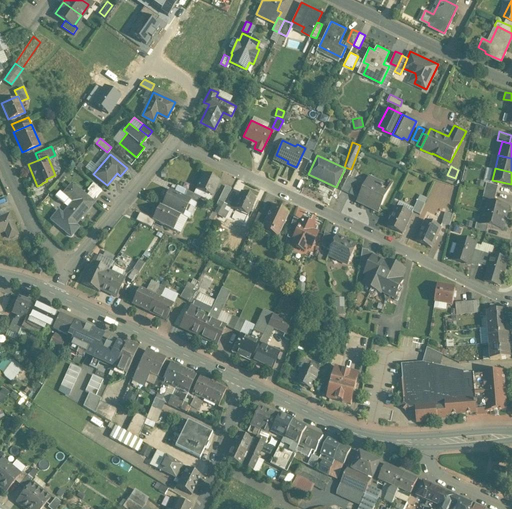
[(219,179),(204,172),(196,188),(212,195),(219,179)]
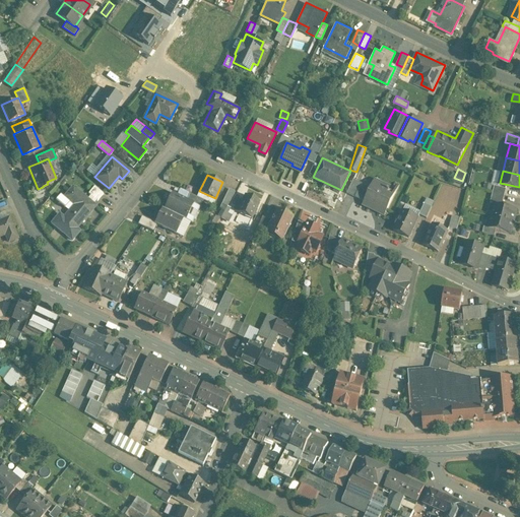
[(353,178),(347,191),(355,195),(362,182),(353,178)]
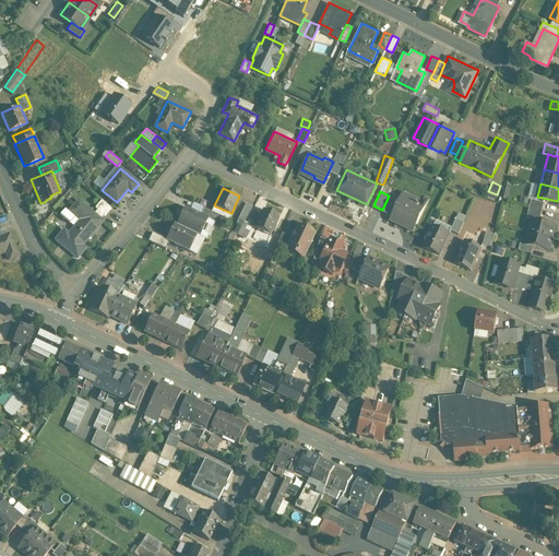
[(416,202),(402,194),(392,216),(401,221),(402,220),(415,226),(424,208),(418,205),(419,203),(418,202),(417,201),(416,202)]
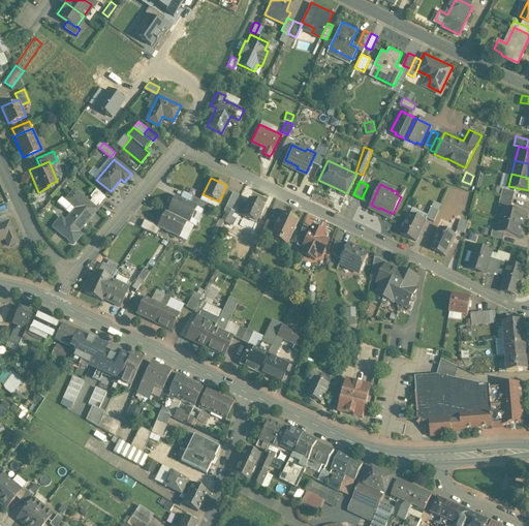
[(96,187),(90,194),(99,203),(105,195),(96,187)]
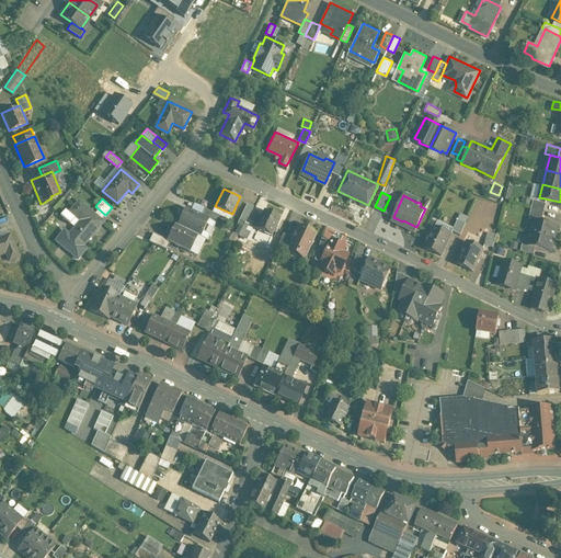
[(546,202),(534,198),(531,204),(545,207),(546,202)]
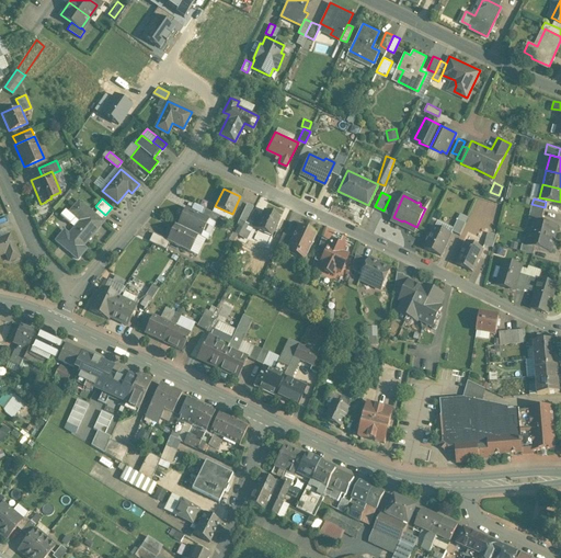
[(103,220),(79,200),(67,215),(77,224),(69,234),(65,229),(56,239),(78,258),(86,248),(82,245),(103,220)]
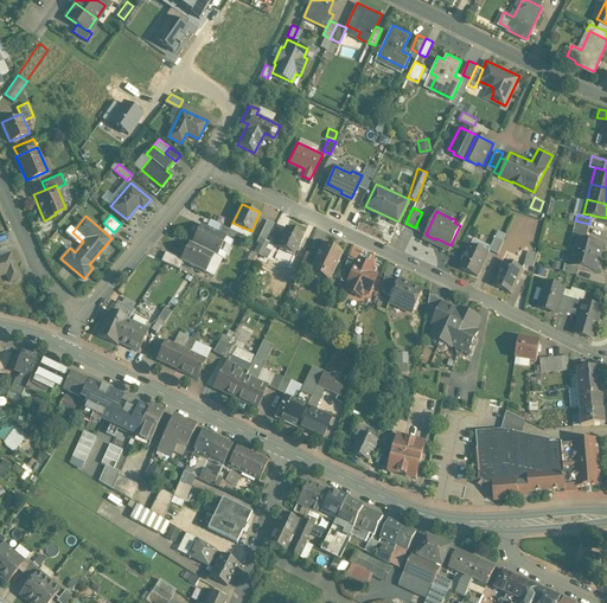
[(267,218),(259,235),(266,238),(274,222),(267,218)]
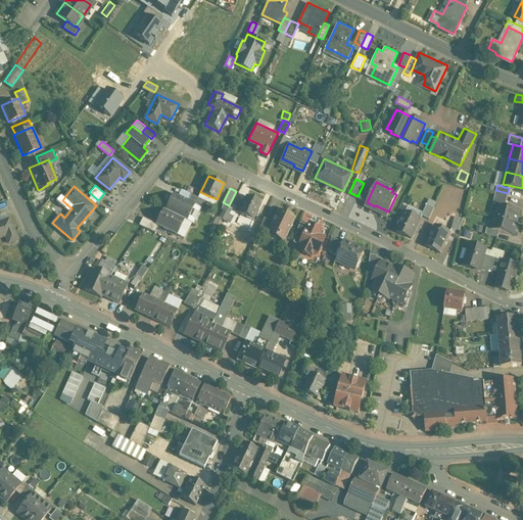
[(508,193),(495,190),(494,196),(506,199),(508,193)]
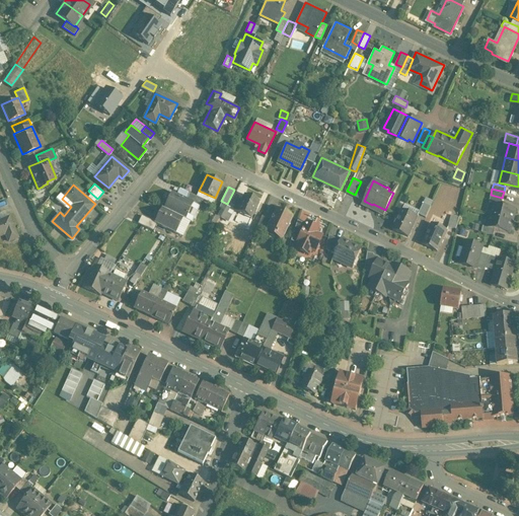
[(194,201),(171,191),(163,207),(181,215),(180,215),(186,217),(194,201)]
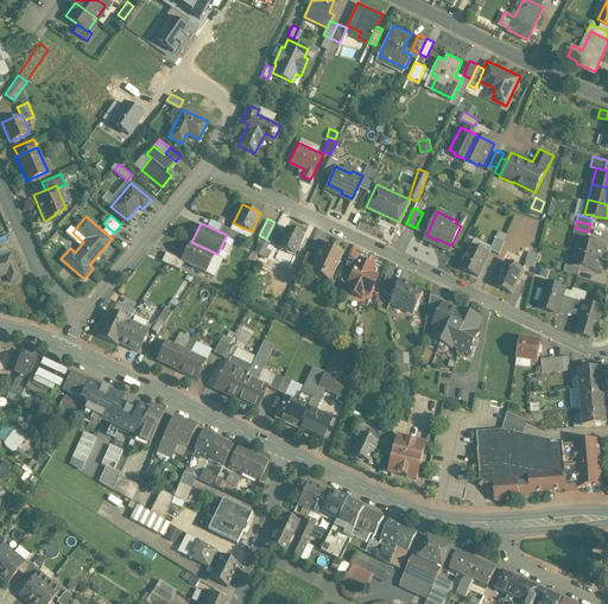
[(286,224),(283,233),(280,231),(273,245),(293,254),(304,233),(286,224)]
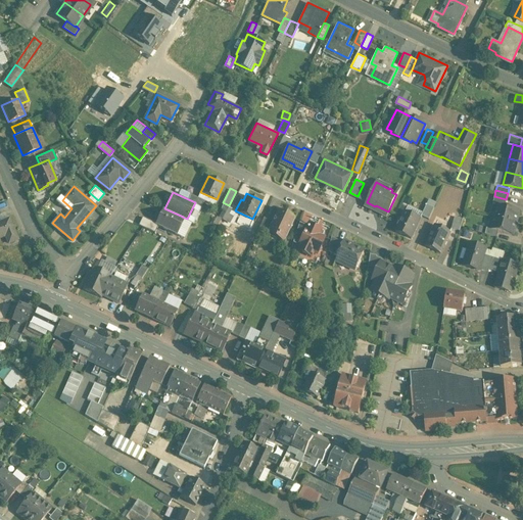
[(506,199),(494,196),(492,202),(497,204),(497,203),(505,205),(506,199)]
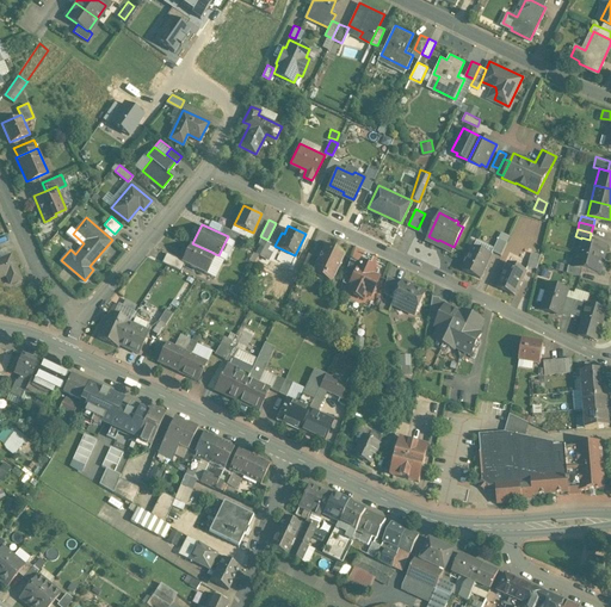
[(507,241),(499,236),(493,249),(501,254),(507,241)]
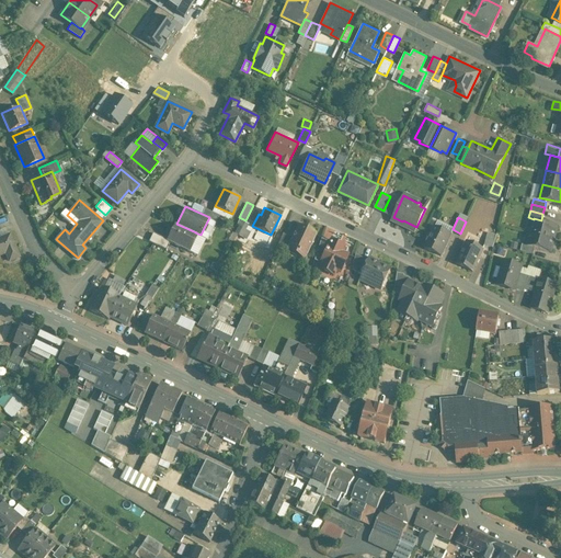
[(541,220),(534,218),(534,219),(530,231),(553,237),(557,225),(541,220)]
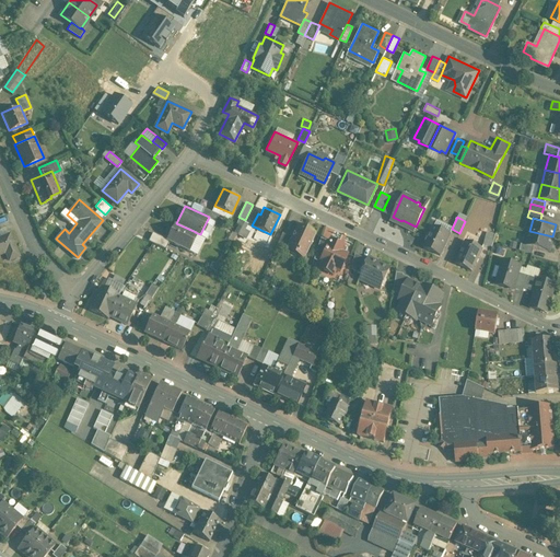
[(245,220),(237,233),(244,236),(252,223),(245,220)]
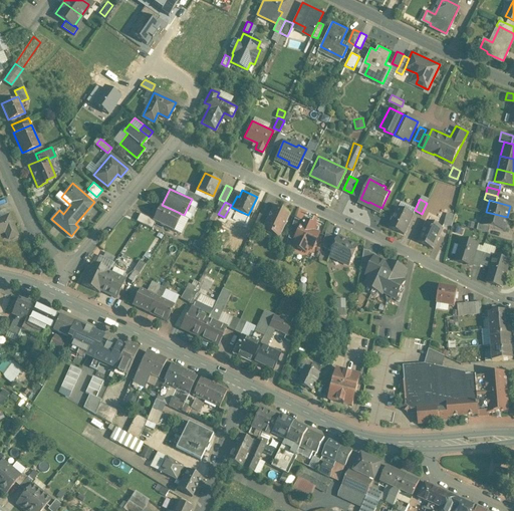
[(162,205),(160,204),(154,218),(153,219),(156,220),(172,228),(179,213),(180,213),(162,205)]
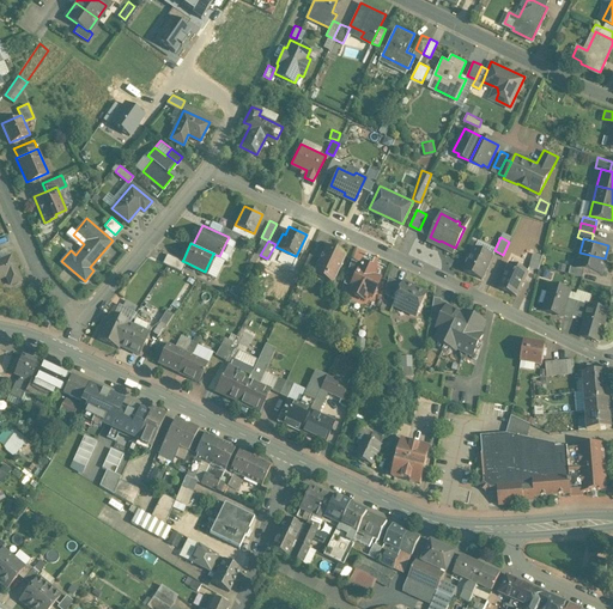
[(345,253),(326,244),(320,257),(313,272),(332,281),(345,253)]
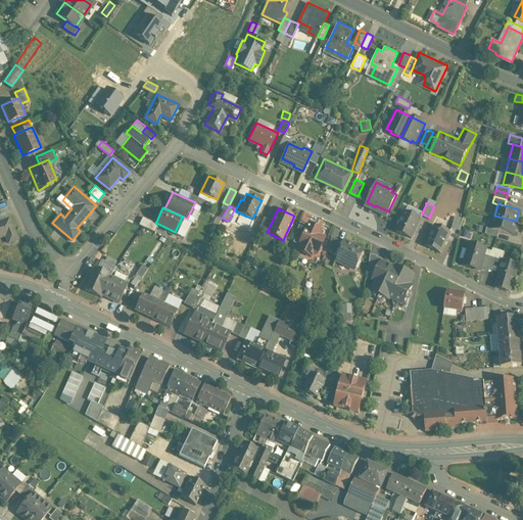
[(421,217),(406,209),(396,230),(412,237),(421,217)]
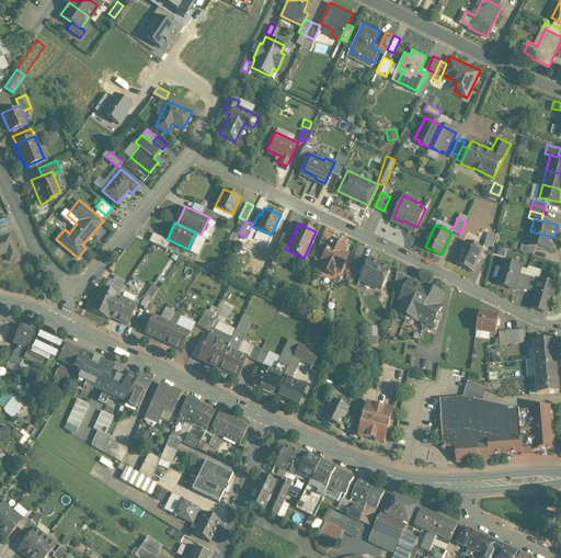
[(496,232),(488,230),(484,243),(493,246),(496,232)]
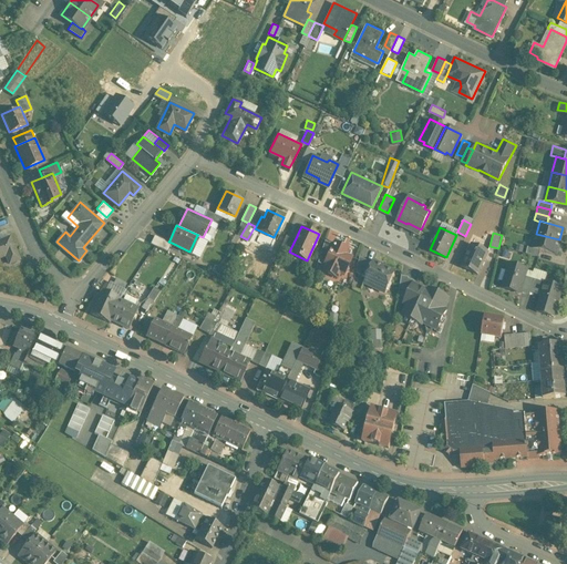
[(169,241),(154,234),(151,243),(167,250),(172,243),(168,242),(169,241)]
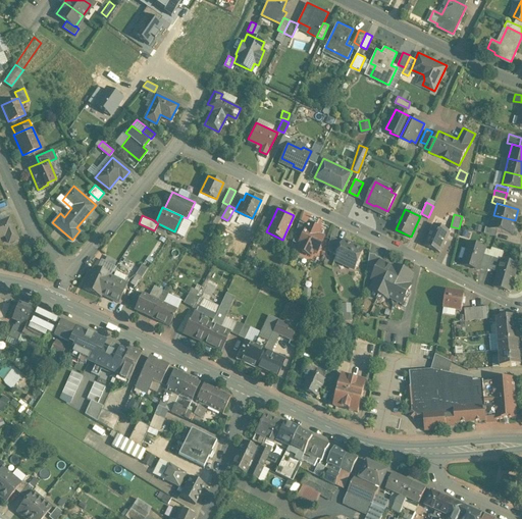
[(272,219),(263,215),(257,229),(264,232),(264,231),(266,231),(272,219)]
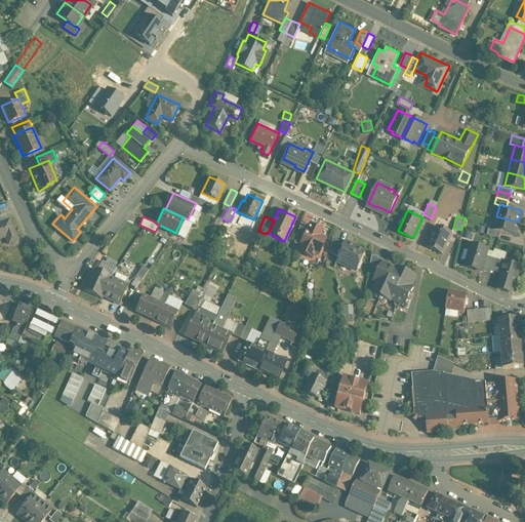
[(518,222),(496,216),(493,228),(500,230),(515,234),(518,222)]
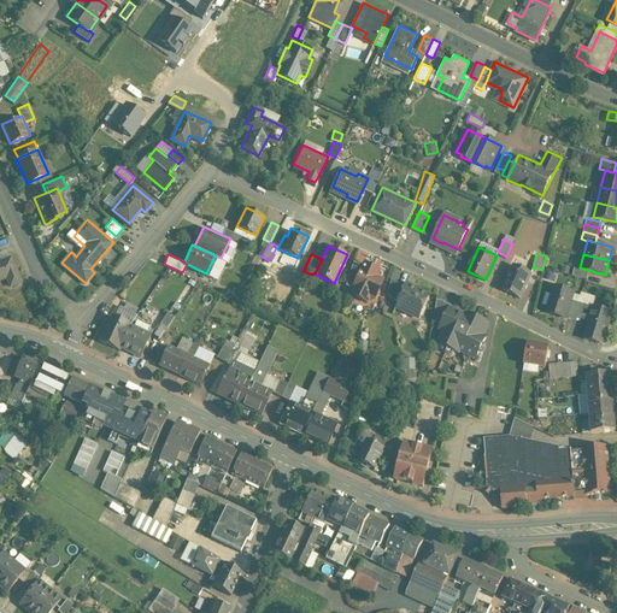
[(0,260),(0,278),(7,276),(11,284),(21,281),(11,257),(0,260)]
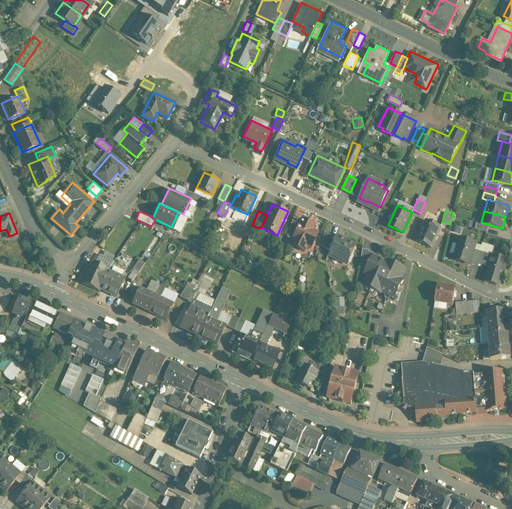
[(301,220),(293,216),(287,233),(293,236),(301,220)]
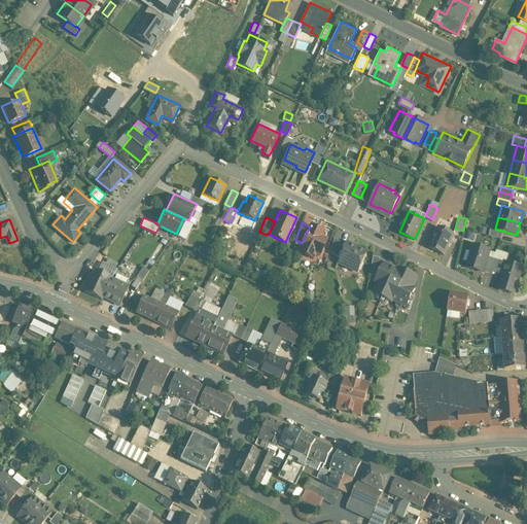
[(323,230),(311,224),(310,226),(302,243),(301,245),(302,245),(300,250),(313,256),(315,252),(319,253),(322,252),(324,249),(322,246),(326,238),(320,235),(323,230)]
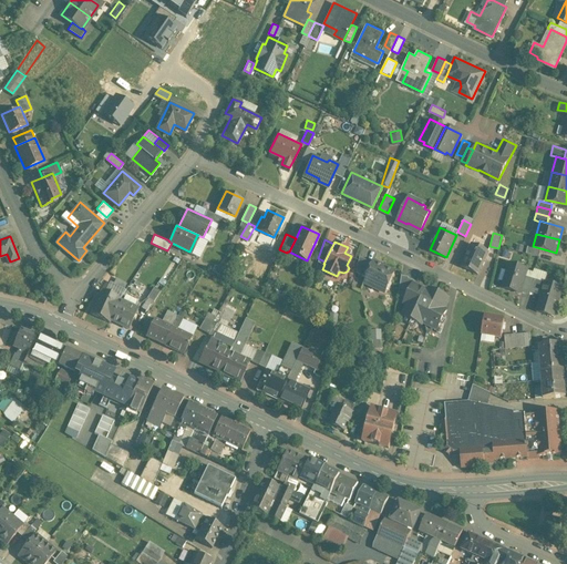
[(488,249),(472,243),(462,265),(478,273),(488,249)]
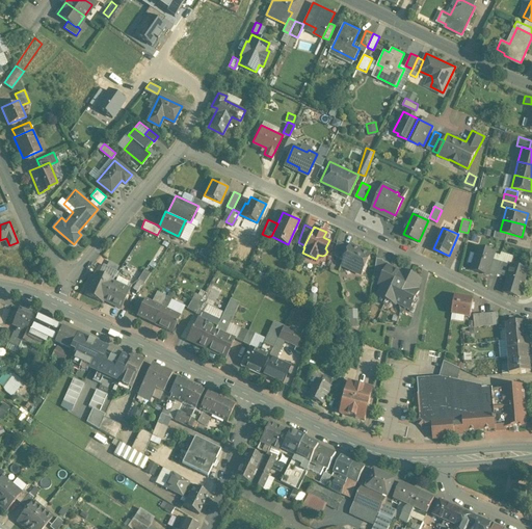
[(507,233),(500,231),(495,230),(494,236),(505,240),(507,233)]
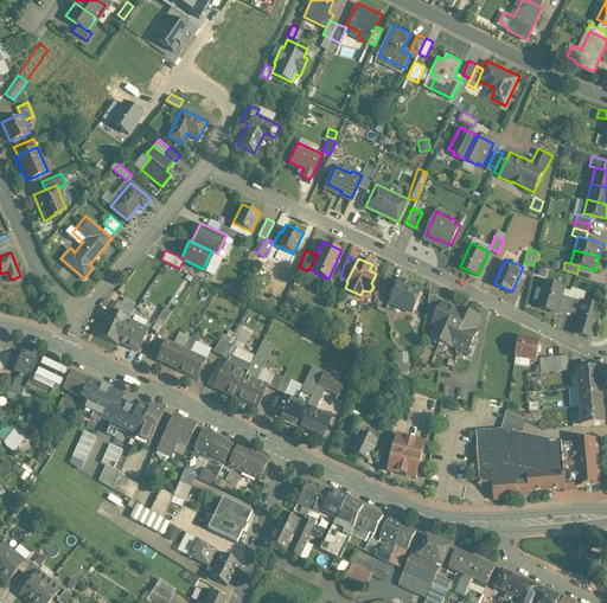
[(400,280),(384,273),(381,289),(393,295),(400,280)]
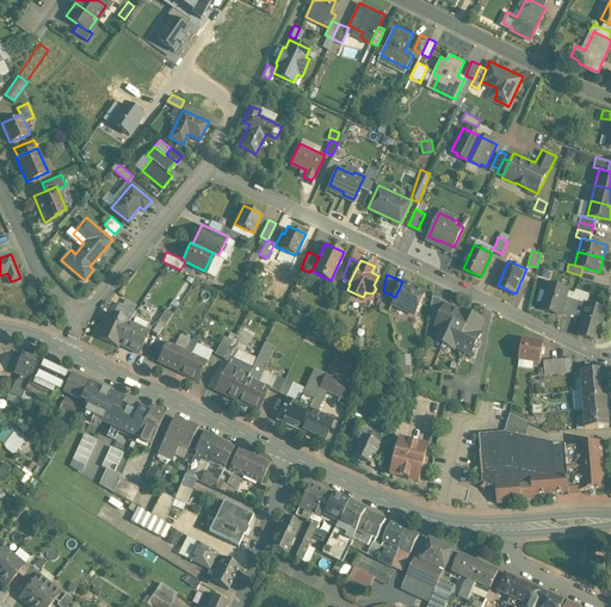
[(417,284),(414,283),(412,284),(403,279),(402,282),(395,297),(393,302),(415,313),(417,310),(420,308),(423,304),(421,301),(426,290),(417,286),(417,284)]
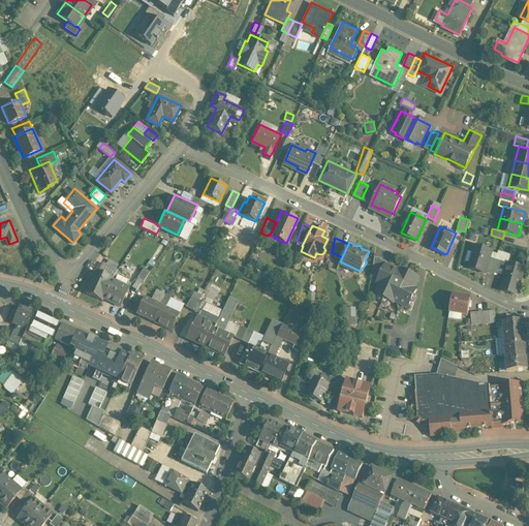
[(491,250),(475,245),(469,267),(485,271),(490,256),(491,250)]
